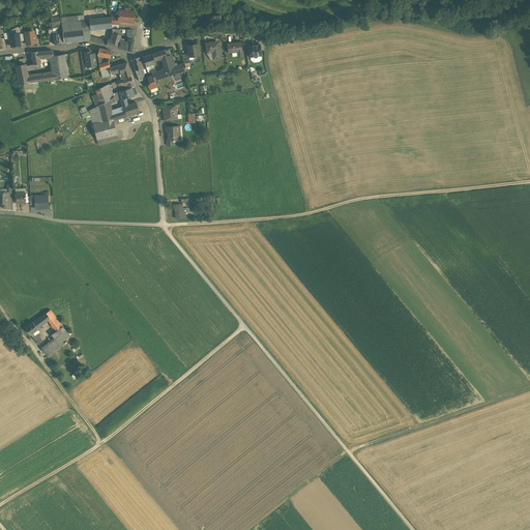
[(124,11),(119,11),(119,17),(118,21),(119,22),(134,23),(135,12),(129,11),(124,11)]
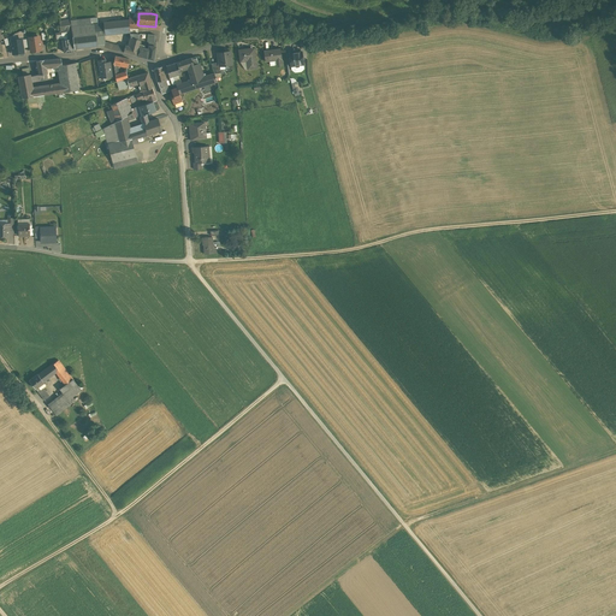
[(105,24),(98,24),(98,18),(70,21),(73,37),(96,35),(105,34),(105,24)]
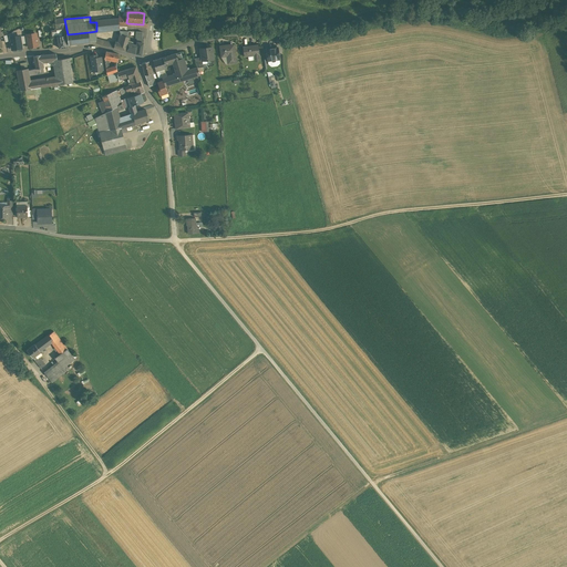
[(64,19),(54,20),(57,30),(61,29),(65,29),(64,19)]
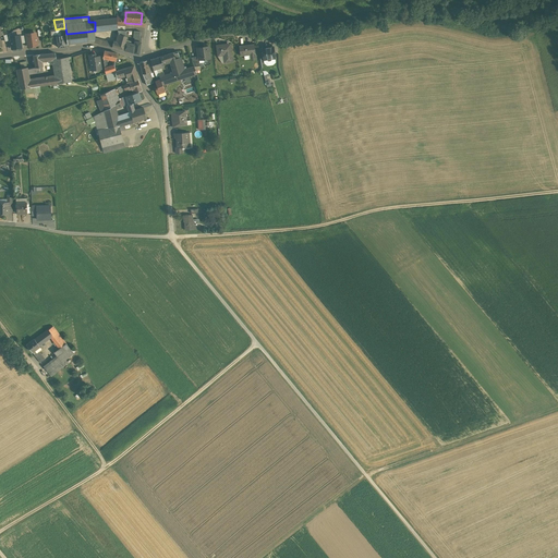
[(117,19),(94,21),(95,22),(95,31),(118,28),(118,26),(118,21),(117,19)]
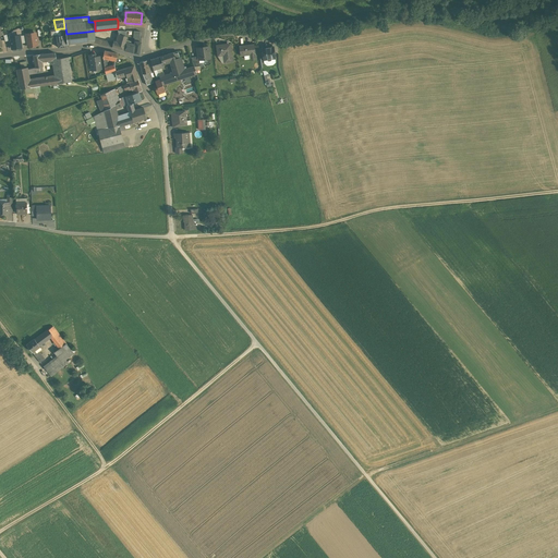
[(56,31),(51,31),(52,38),(57,38),(57,37),(58,36),(58,35),(61,35),(60,28),(56,29),(56,31)]
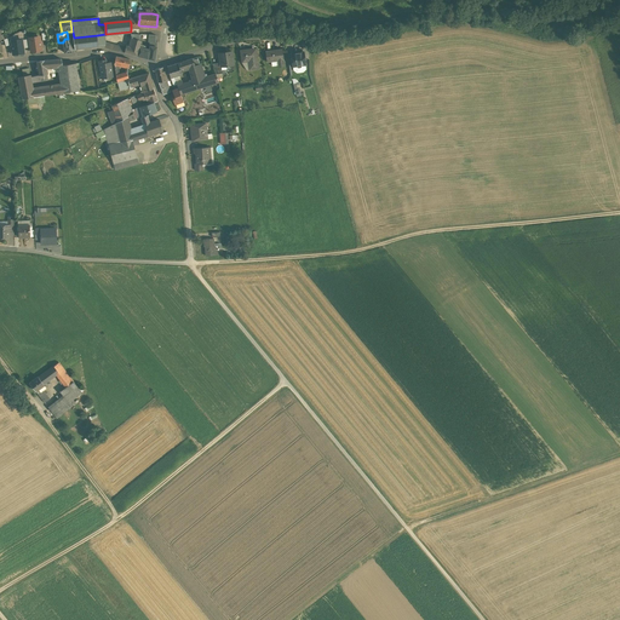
[(132,39),(133,40),(131,49),(131,51),(130,55),(137,57),(139,47),(142,41),(141,40),(141,35),(139,35),(132,34),(131,34),(132,39)]
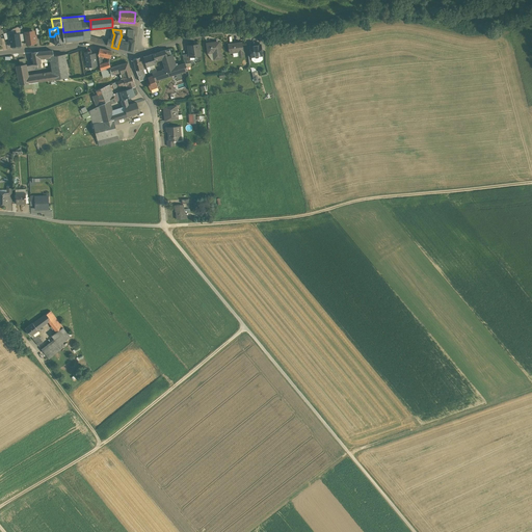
[(63,32),(62,32),(62,34),(64,44),(84,41),(83,30),(63,32)]
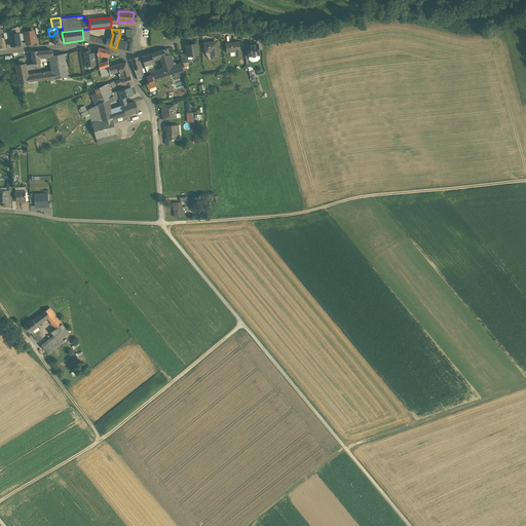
[(34,32),(25,33),(26,43),(35,42),(34,32)]
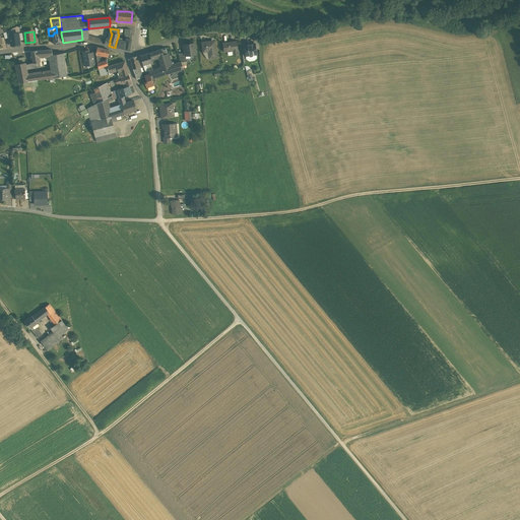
[(18,34),(9,36),(11,46),(20,44),(18,34)]
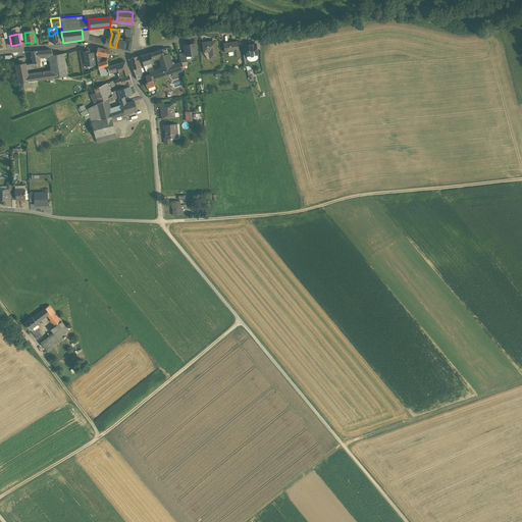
[(54,34),(53,35),(53,36),(54,45),(62,44),(62,43),(61,34),(54,34)]
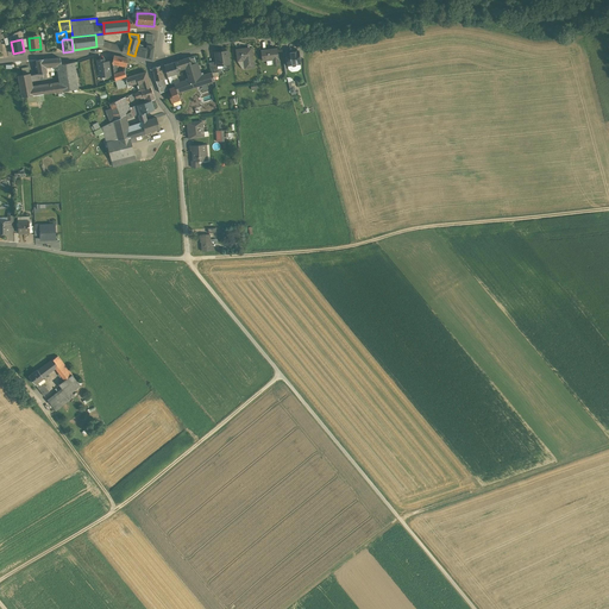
[(129,48),(124,46),(124,48),(104,43),(102,45),(102,46),(104,48),(127,54),(129,50),(129,48)]
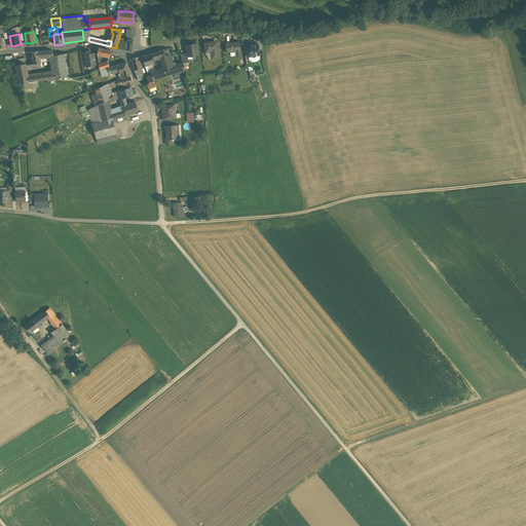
[(118,40),(116,48),(125,50),(126,43),(118,40)]
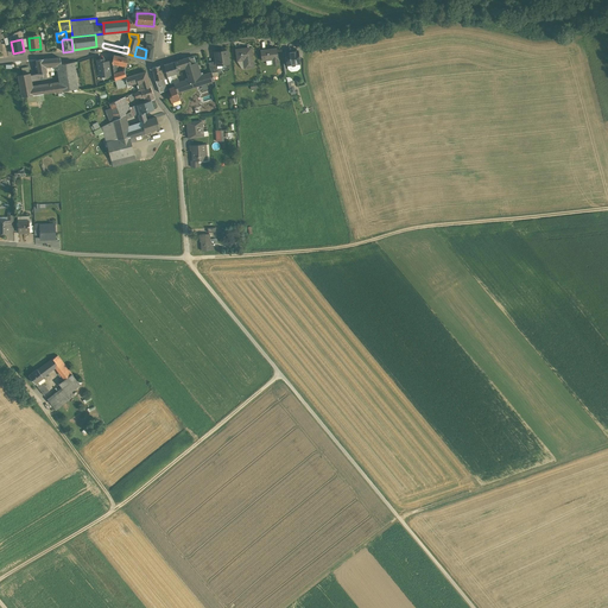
[(252,52),(248,52),(247,48),(235,50),(238,62),(244,61),(245,69),(254,68),(252,52)]
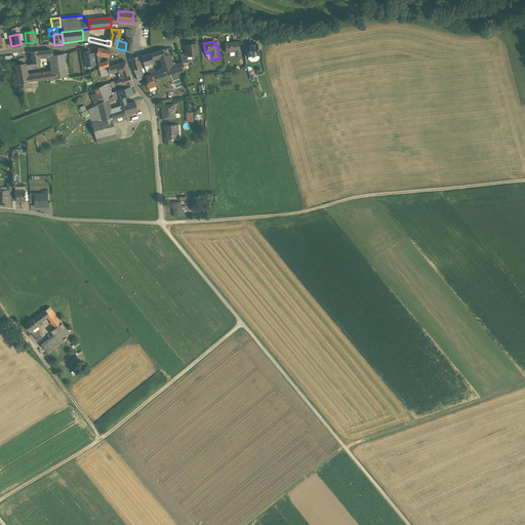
[(239,42),(225,44),(226,52),(233,51),(233,50),(235,50),(236,57),(241,56),(240,51),(240,50),(239,42)]
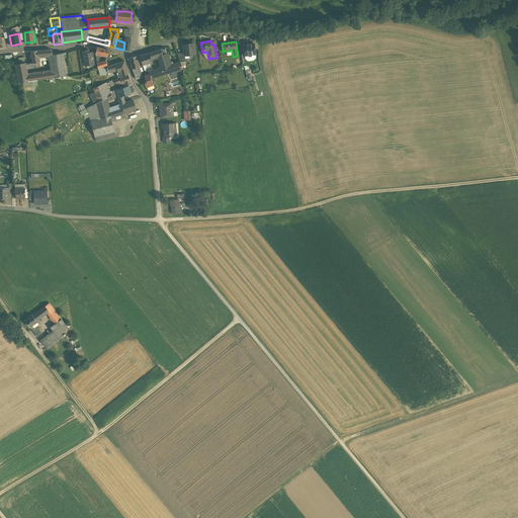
[(195,55),(194,44),(183,45),(184,53),(184,54),(185,56),(195,55)]
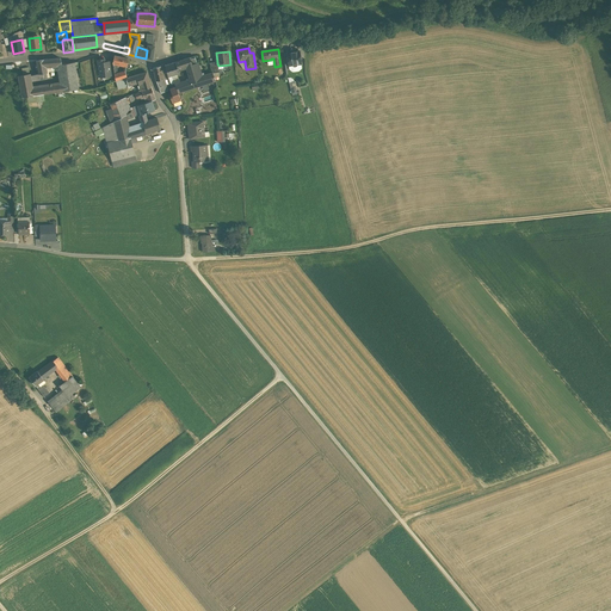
[(300,51),(287,53),(288,63),(289,66),(291,66),(294,67),(296,67),(298,65),(301,65),(300,51)]
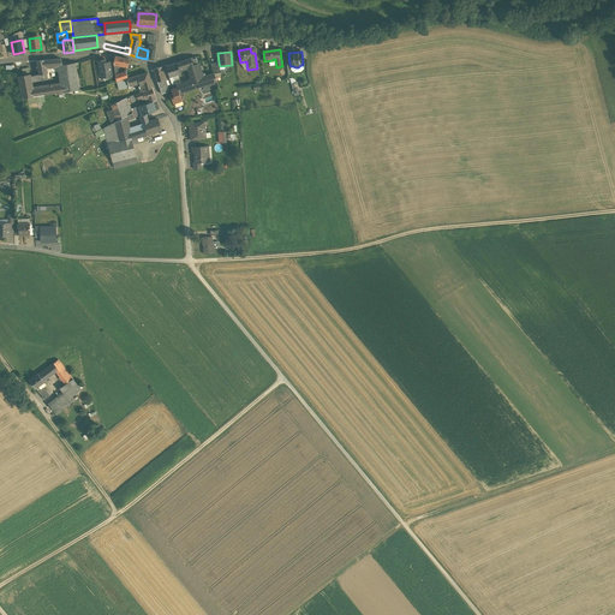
[(130,60),(115,57),(113,64),(118,65),(129,67),(130,60)]
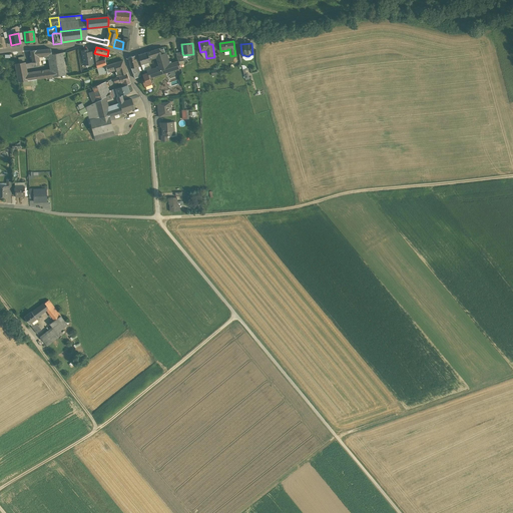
[(50,49),(41,50),(43,56),(47,55),(47,59),(50,59),(52,58),(52,57),(52,54),(50,49)]
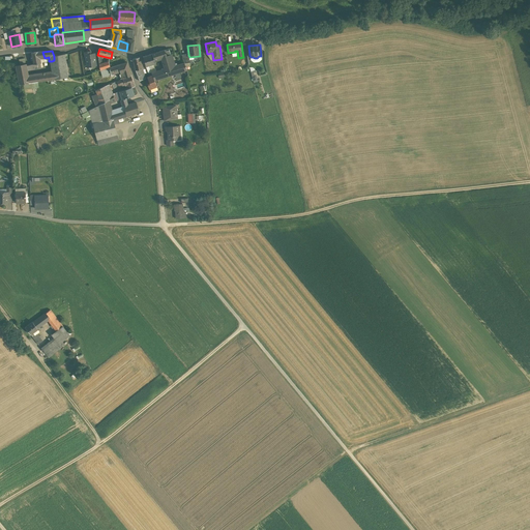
[(166,56),(165,51),(152,55),(154,60),(162,58),(166,69),(172,67),(169,56),(166,56)]
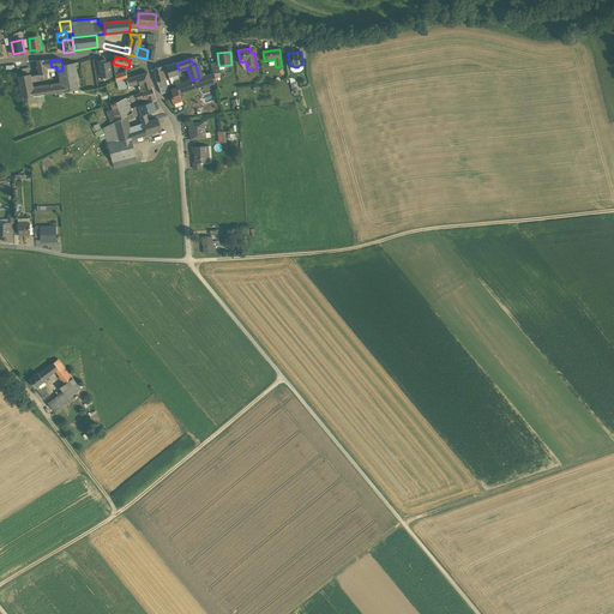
[(104,60),(98,61),(101,78),(112,77),(109,62),(106,62),(104,60)]
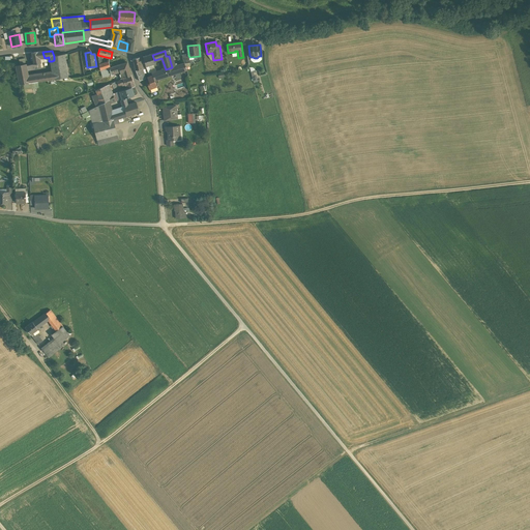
[(38,53),(31,54),(33,65),(40,64),(39,58),(39,57),(38,53)]
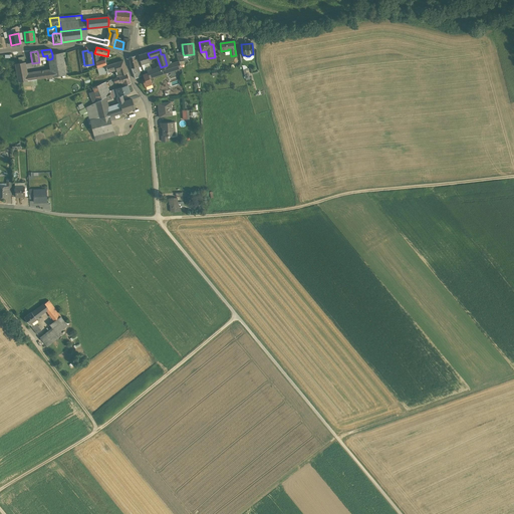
[(63,53),(54,54),(55,56),(52,57),(52,58),(50,59),(51,71),(48,71),(48,72),(50,78),(66,75),(63,53)]
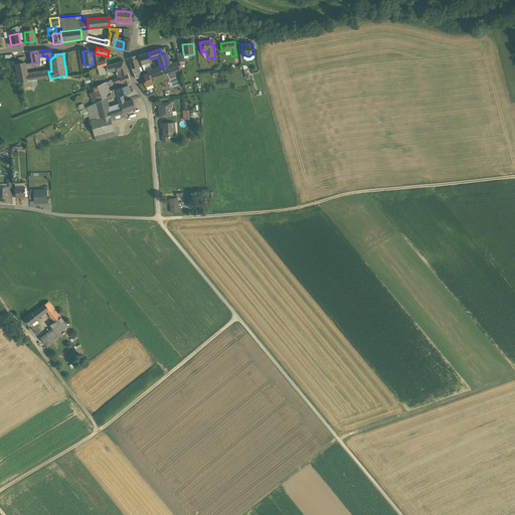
[(148,53),(139,55),(140,60),(142,65),(151,62),(150,58),(148,53)]
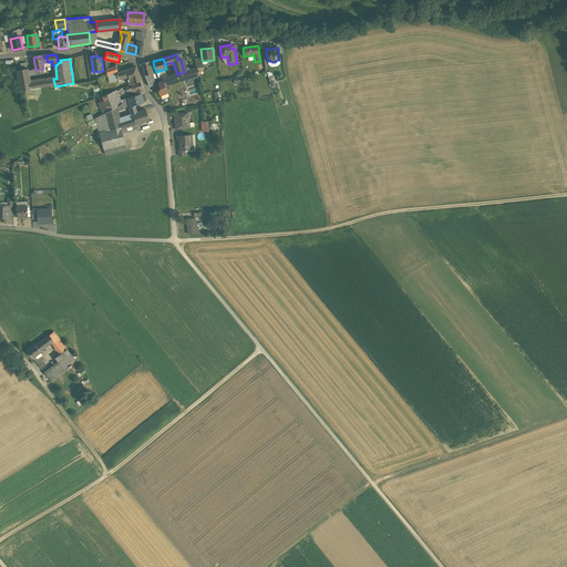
[(197,68),(189,70),(188,68),(186,69),(183,59),(181,60),(184,72),(186,79),(199,75),(197,69),(197,68)]
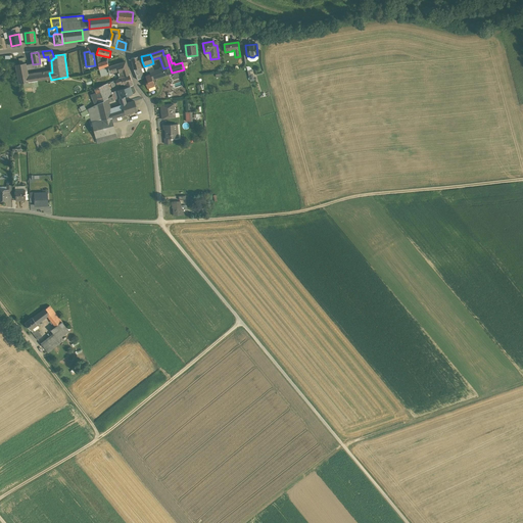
[(138,57),(131,59),(134,69),(140,68),(139,62),(138,57)]
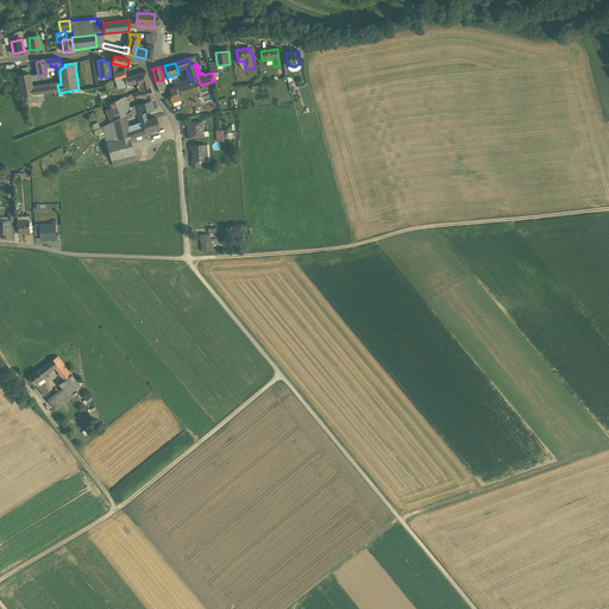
[(146,71),(136,75),(138,82),(140,92),(150,87),(151,87),(149,82),(146,71)]
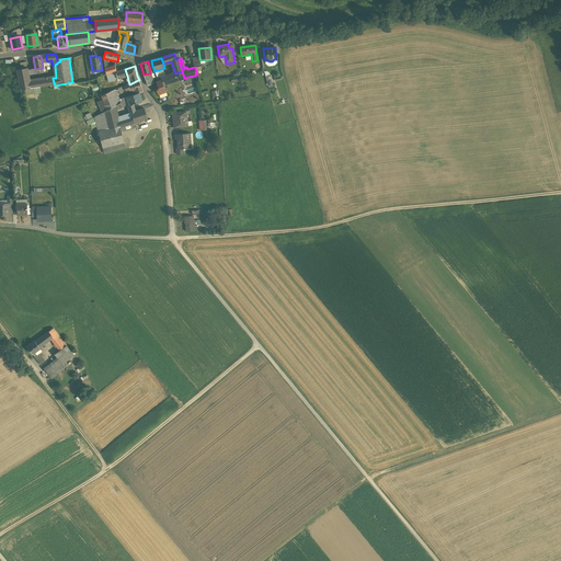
[(21,69),(16,70),(21,90),(31,89),(30,82),(27,68),(21,69)]
